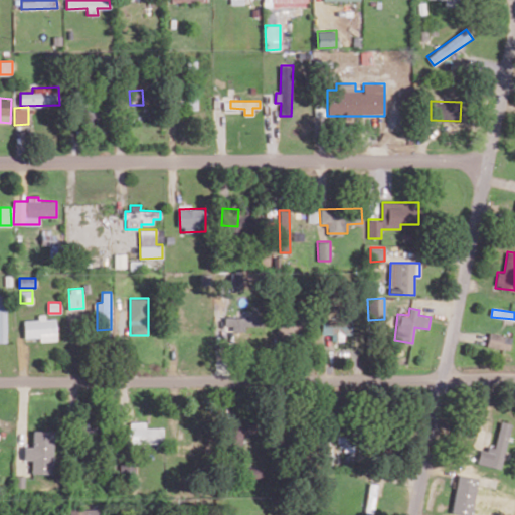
[(38,319),(23,320),(24,338),(39,337),(39,341),(56,340),(55,316),(38,317),(38,319)]
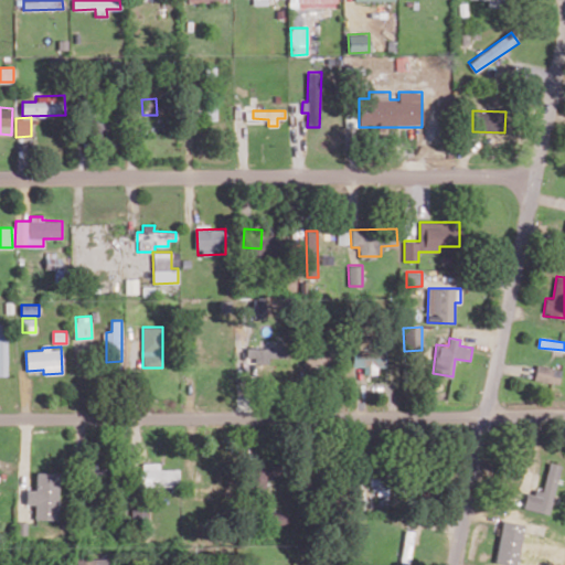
[(268,358),(287,356),(287,347),(246,348),(246,361),(268,360),(268,358)]
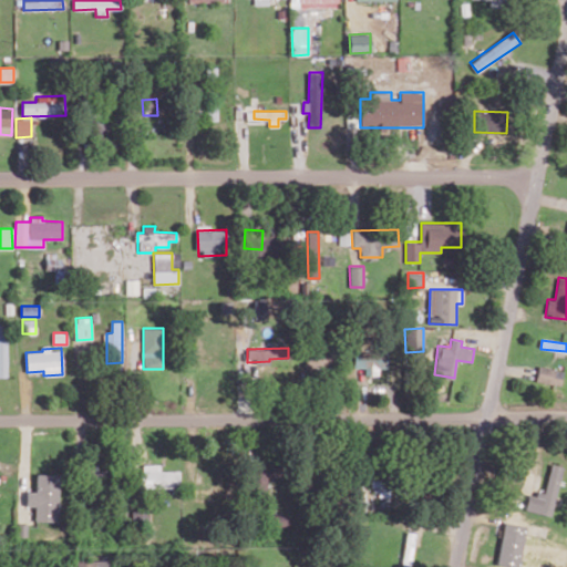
[(354,368),(364,368),(364,374),(380,374),(380,368),(388,368),(387,352),(353,352),(354,368)]
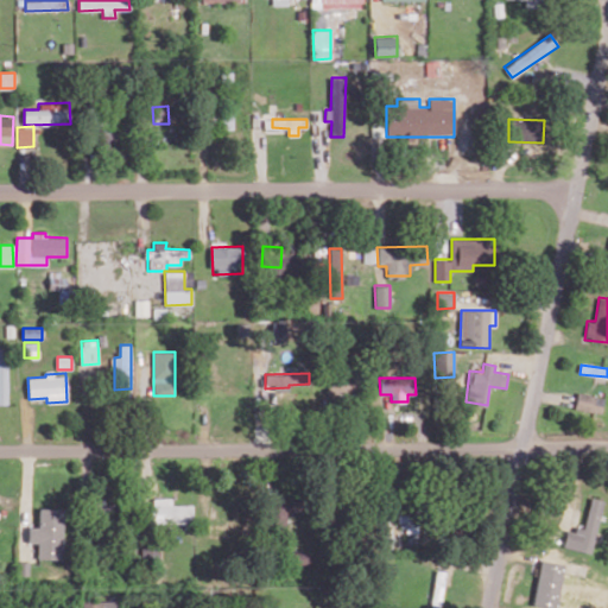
[(329,396),(355,396),(354,380),(328,380),(329,396)]
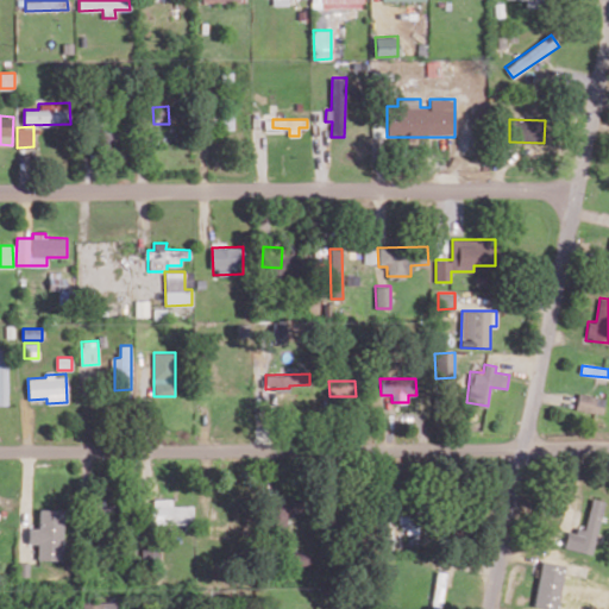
[(603,413),(606,397),(578,393),(576,409),(603,413)]
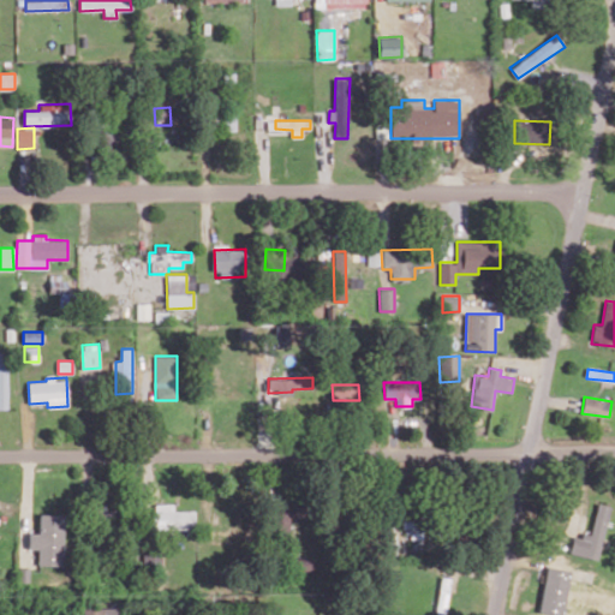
[(592,533),(581,532),(581,537),(572,536),(569,554),(599,559),(608,505),(596,502),(592,533)]
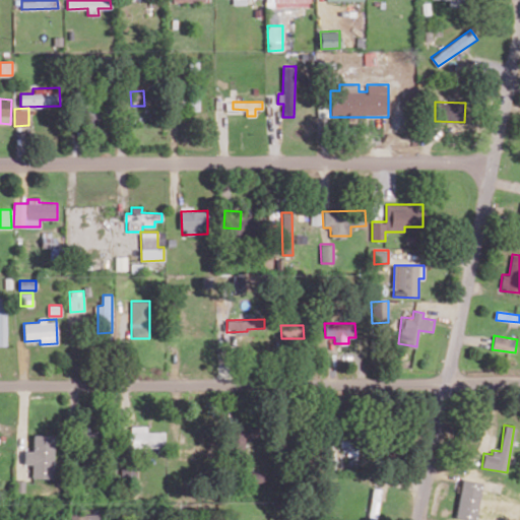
[(147,432),(146,426),(129,426),(130,449),(166,447),(165,432),(147,432)]
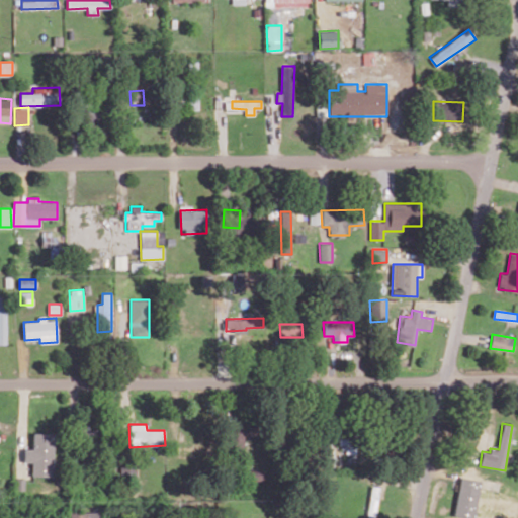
[(245,451),(245,426),(228,427),(228,451),(245,451)]
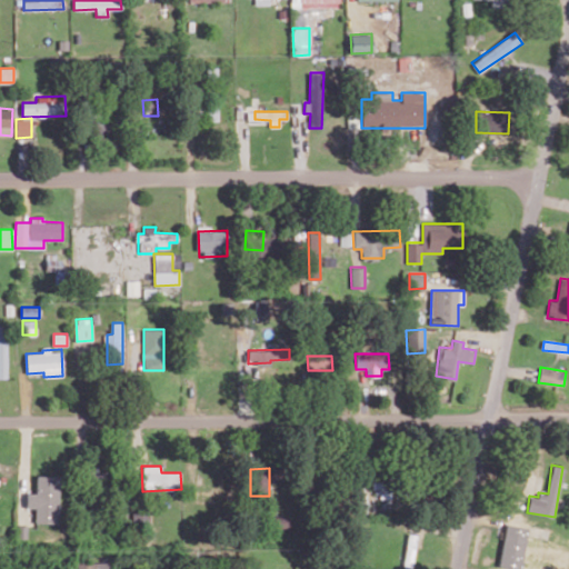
[(60,476),(37,475),(37,493),(27,492),(27,508),(37,508),(36,522),(59,523),(60,476)]
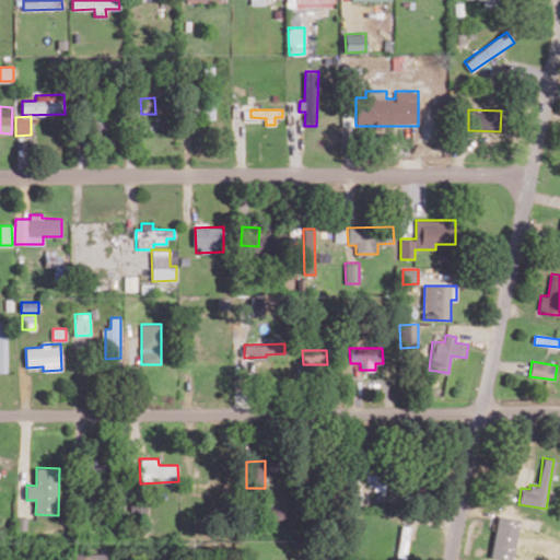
[(148,517),(148,504),(131,503),(131,516),(148,517)]
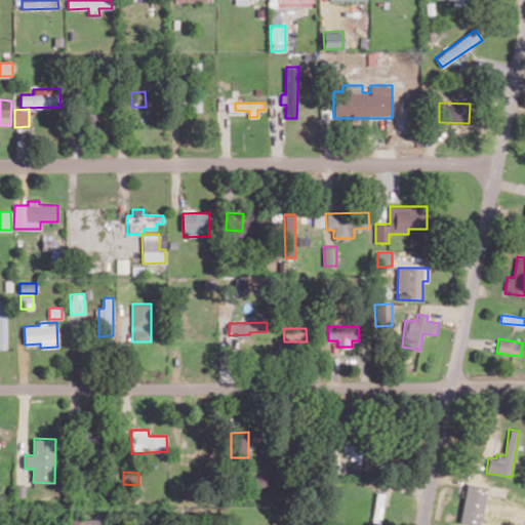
[(476,524),(479,524),(487,487),(467,483),(459,522),(476,524)]
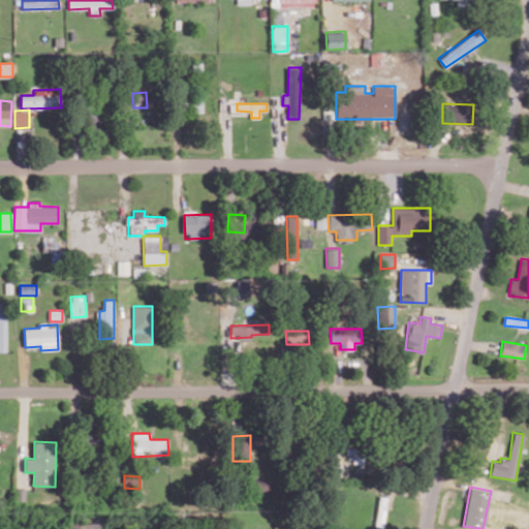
[(375,526),(382,527),(389,498),(380,496),(375,526)]
